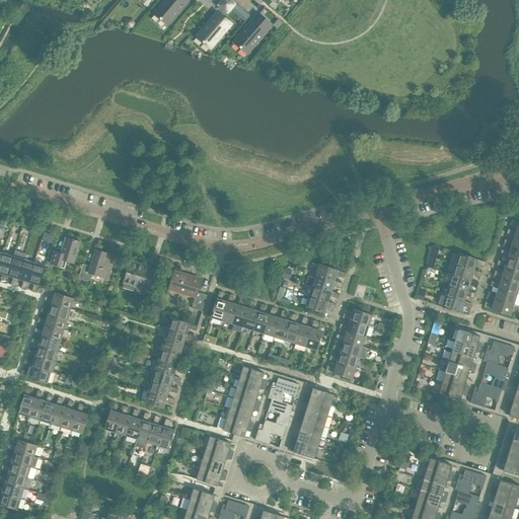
[(187,0),(164,0),(154,13),(166,24),(188,0),(187,0)]
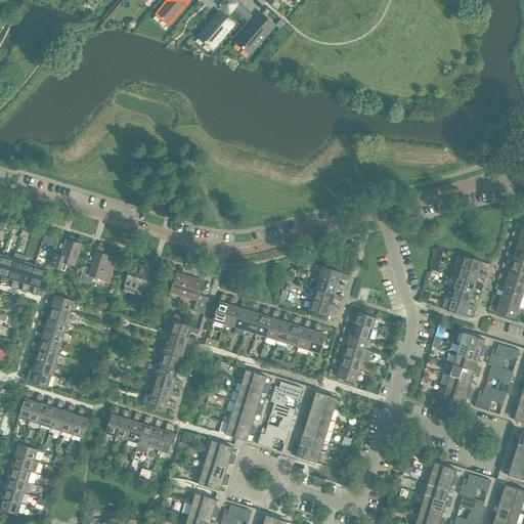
[(232,24),(219,12),(199,37),(212,48),(232,24)]
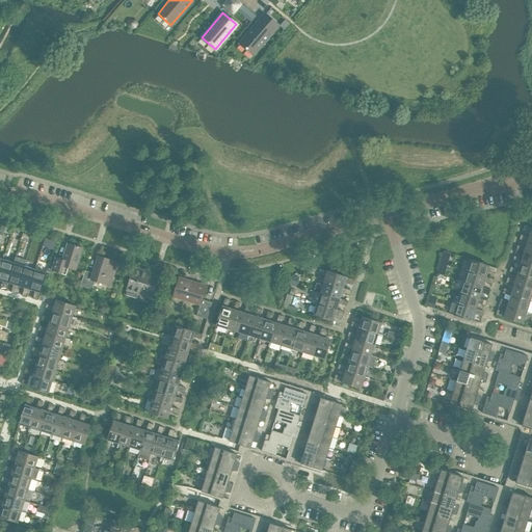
[(277,25),(265,14),(239,43),(253,54),(277,25)]
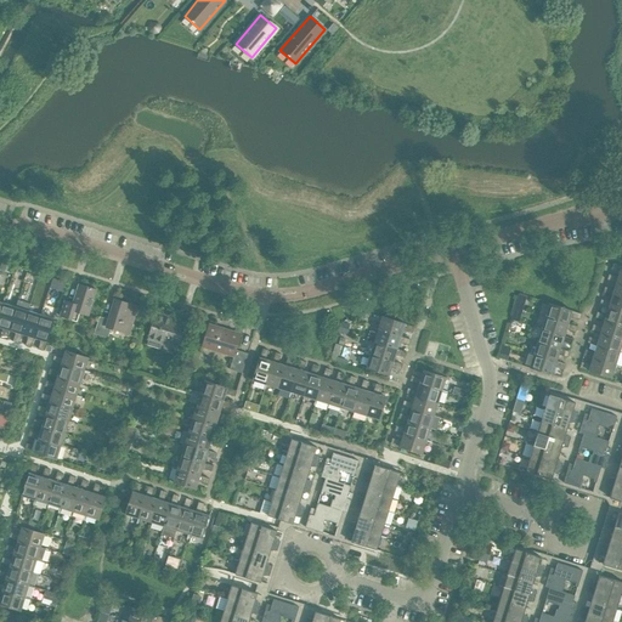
[(338,27),(334,23),(328,30),(333,34),(338,27)]
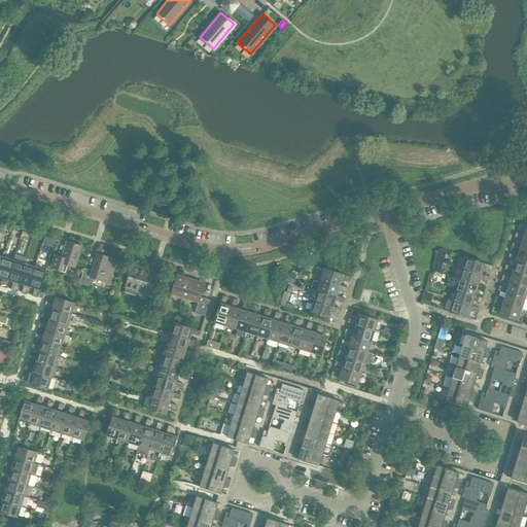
[(74,268),(81,245),(67,241),(64,250),(65,250),(64,253),(63,253),(62,257),(55,254),(50,268),(65,273),(67,266),(74,268)]
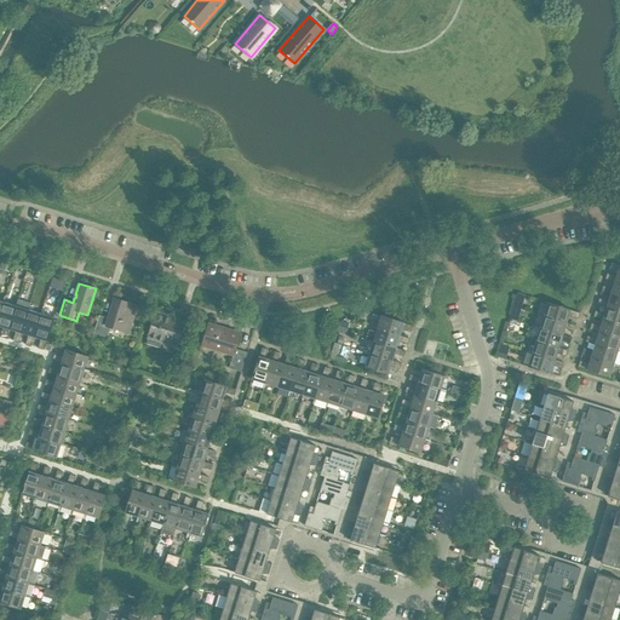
[(619,310),(619,297),(610,294),(607,306),(619,310)]
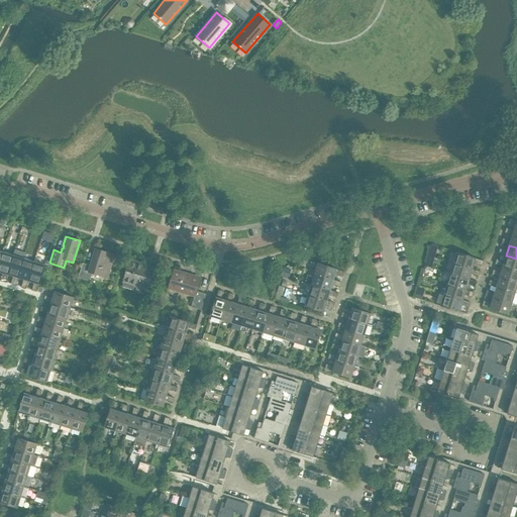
[(106,278),(112,257),(105,255),(106,251),(95,248),(90,266),(82,263),(78,278),(89,281),(92,273),(106,278)]
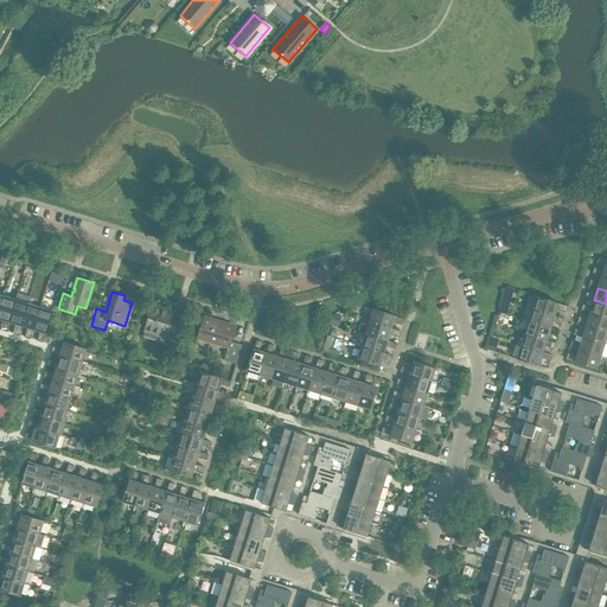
[(0,318),(8,321),(16,299),(2,295),(0,304),(0,318)]
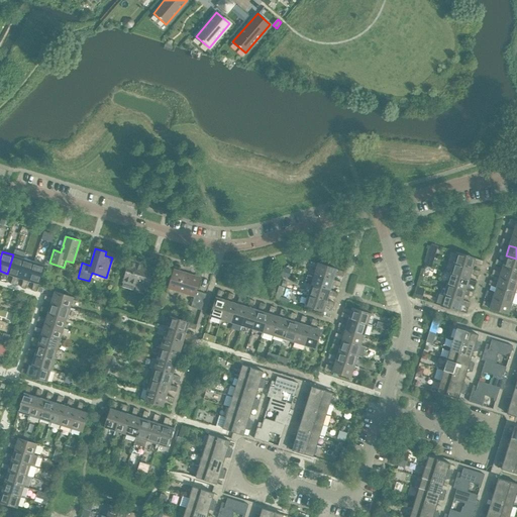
[(472,269),(476,259),(456,252),(453,264),(472,269)]
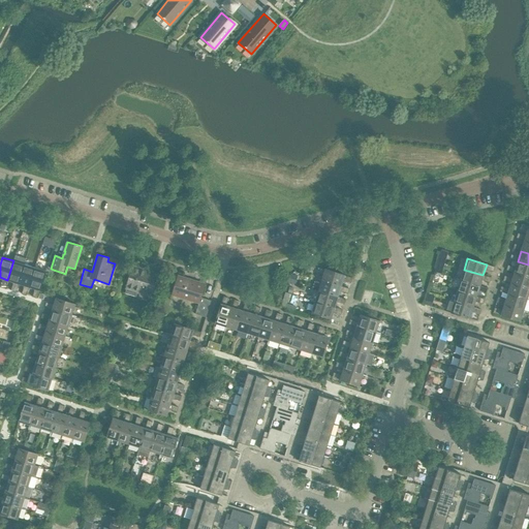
[(18,283),(24,265),(13,260),(7,280),(18,283)]
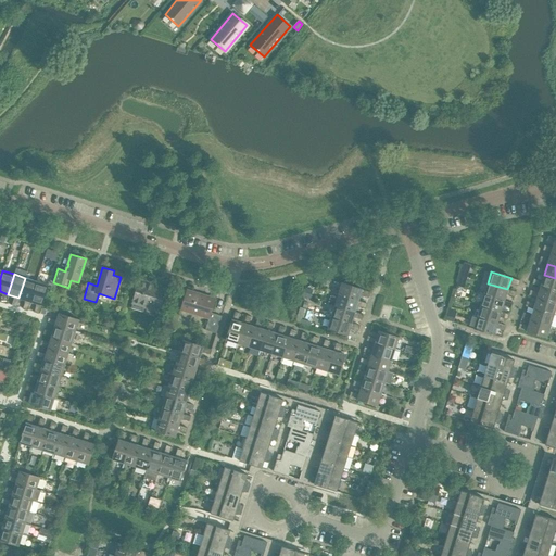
[(555,290),(555,278),(544,275),(541,286),(555,290)]
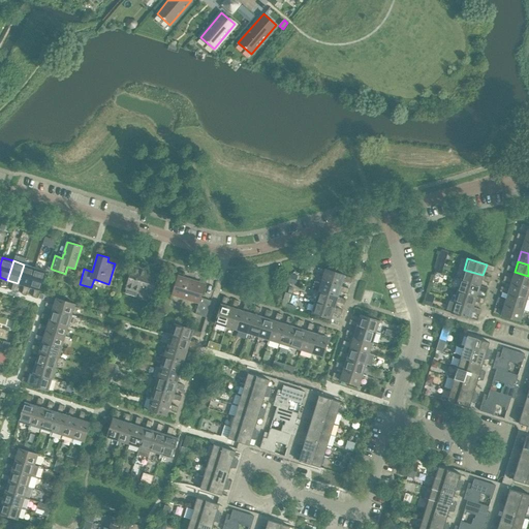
[(29,287),(35,268),(24,265),(18,283),(29,287)]
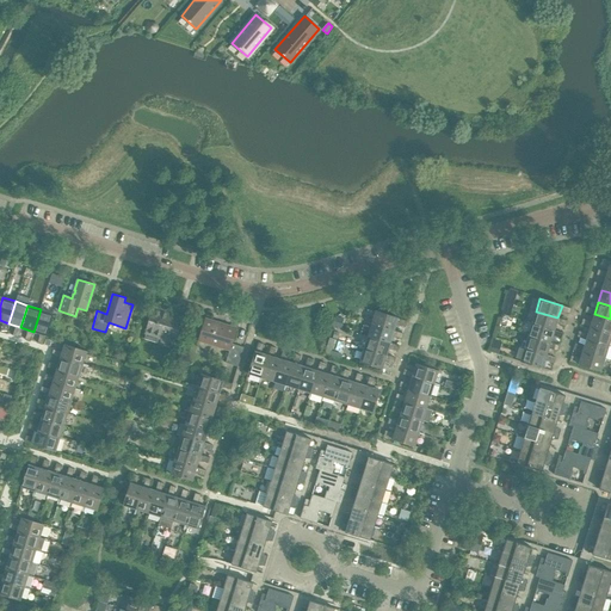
[(144,334),(143,339),(158,343),(159,339),(176,344),(184,316),(153,307),(144,334)]
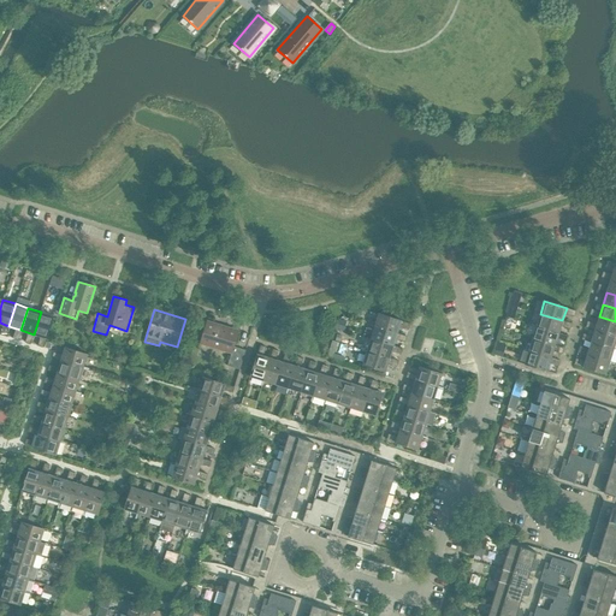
[(46,338),(53,315),(41,312),(34,335),(46,338)]
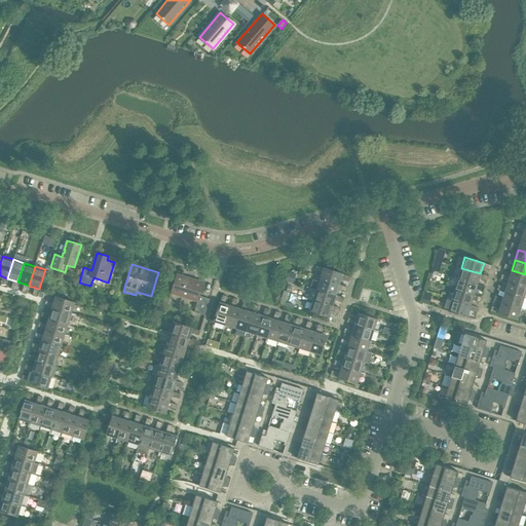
[(339,285),(343,274),(343,273),(324,267),(320,278),(339,285)]
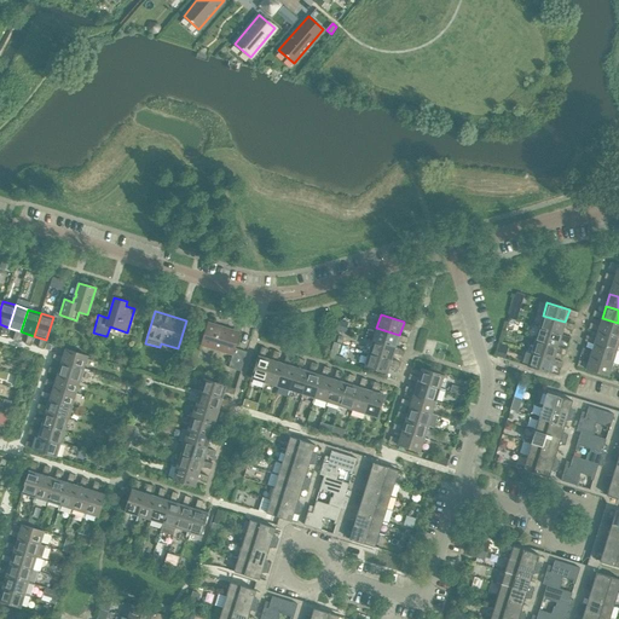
[(561,335),(565,322),(543,316),(539,328),(561,335)]
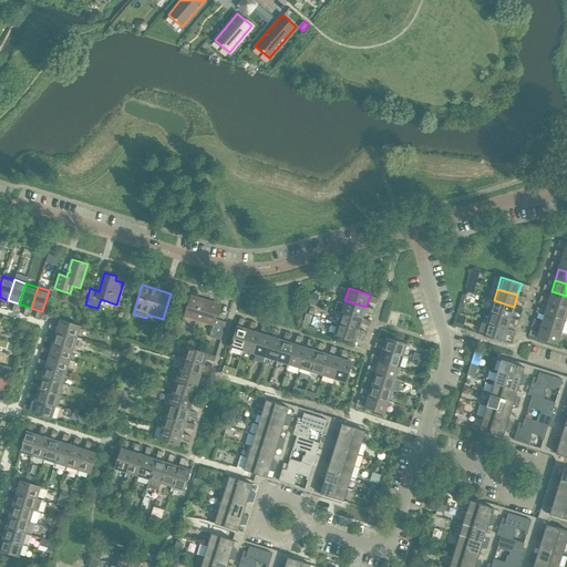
[(566,309),(566,296),(552,291),(547,303),(566,309)]
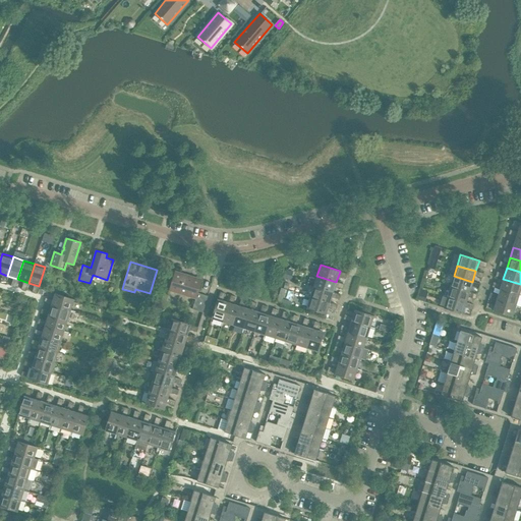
[(197,293),(201,279),(175,271),(168,291),(195,299),(192,309),(203,312),(208,296),(197,293)]
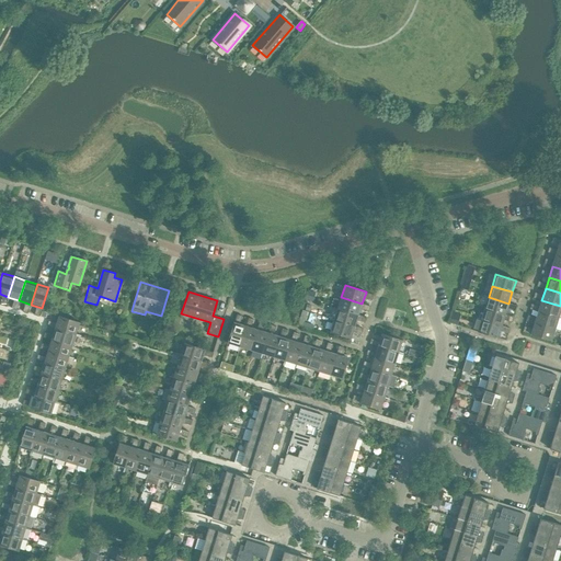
[(358,316),(362,304),(341,297),(338,309),(358,316)]
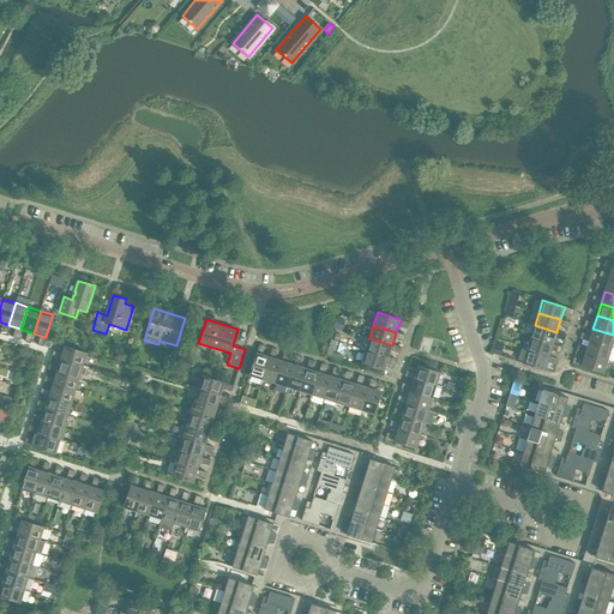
[(553,344),(557,332),(535,325),(530,337),(553,344)]
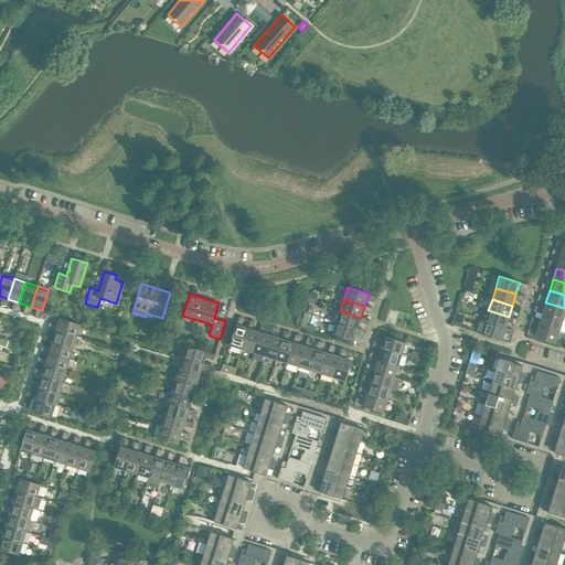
[(563,320),(564,312),(564,308),(545,302),(542,313),(563,320)]
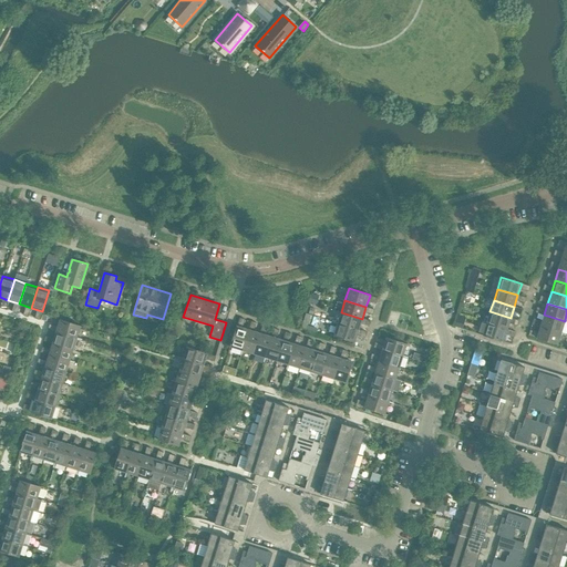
[(507,329),(511,318),(490,311),(486,323),(507,329)]
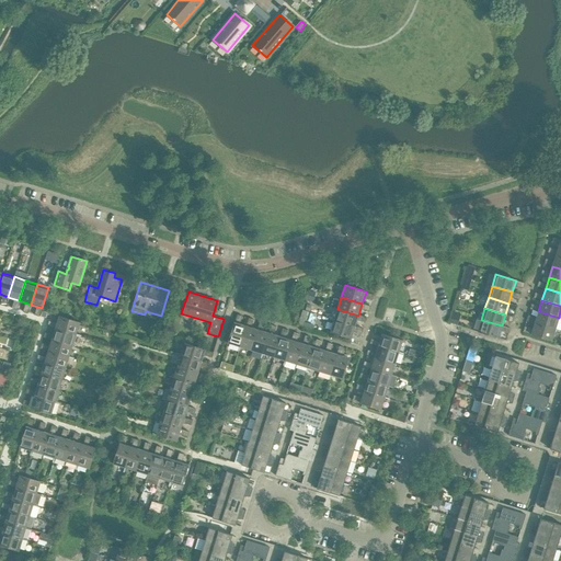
[(355,327),(358,316),(338,309),(334,320),(355,327)]
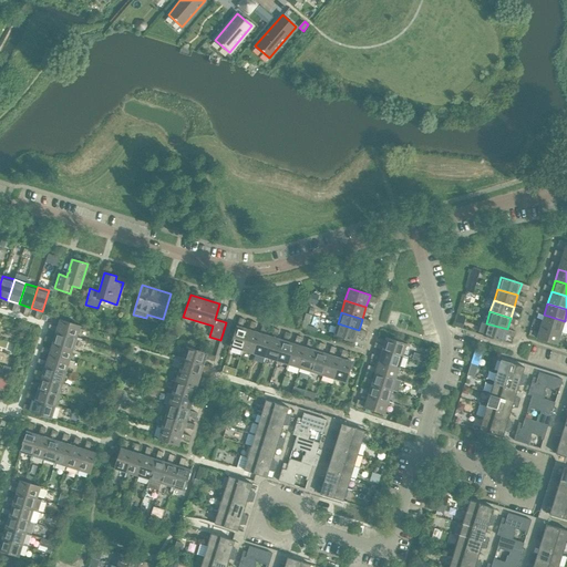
[(562,332),(565,321),(544,315),(540,326),(562,332)]
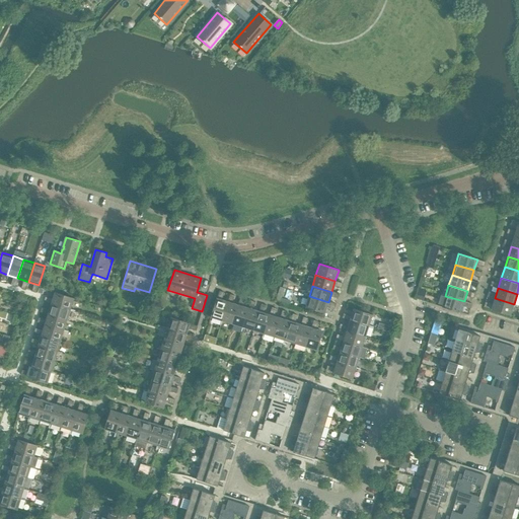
[(70,310),(74,299),(55,293),(51,304),(70,310)]
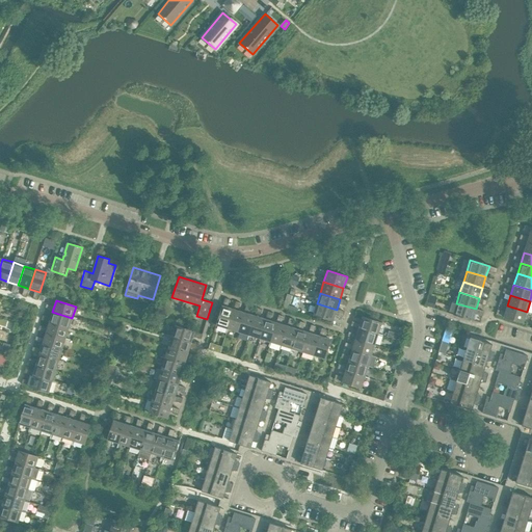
[(333,321),(337,310),(317,303),(313,315),(333,321)]
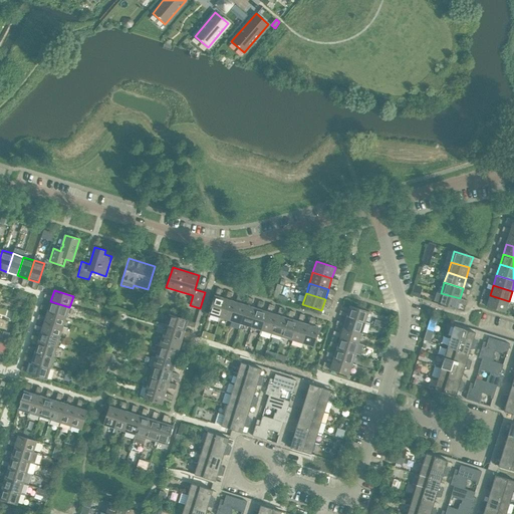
[(457,310),(460,298),(441,293),(438,304),(457,310)]
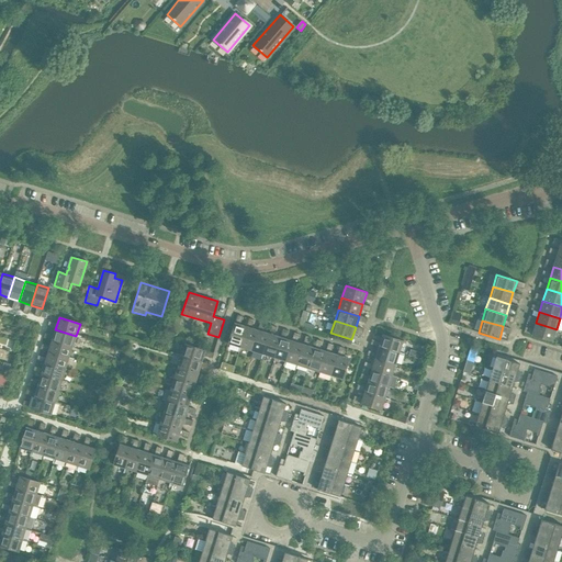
[(240,348),(246,327),(237,324),(235,323),(228,344),(240,348)]
